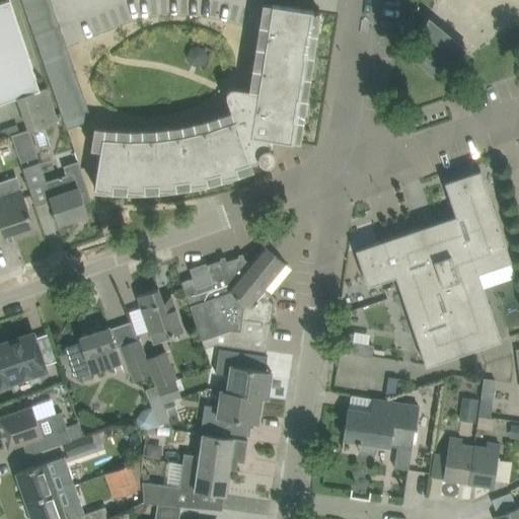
[(0,0),(0,103),(17,98),(18,97),(30,130),(57,121),(46,88),(39,91),(29,64),(8,0),(0,2),(0,0)]
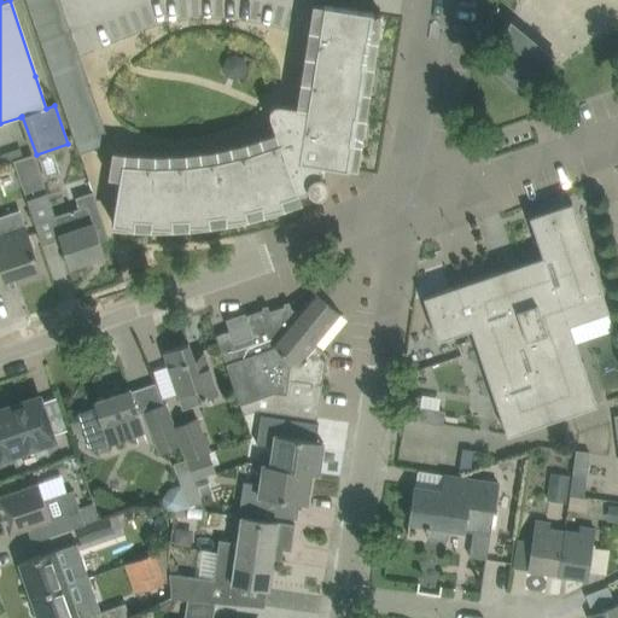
[(110,143),(80,57),(60,0),(24,0),(80,153),(110,143)]
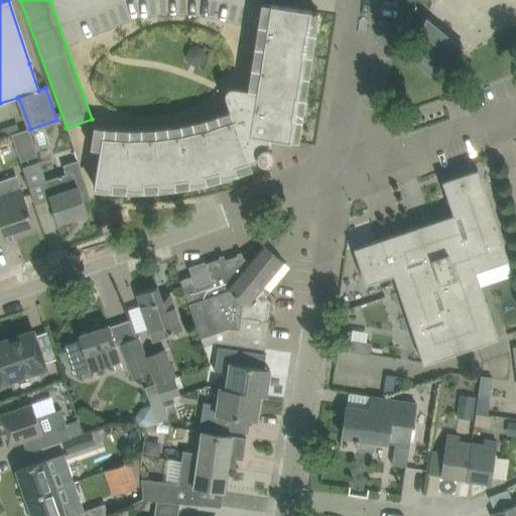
[(250,166),(251,165),(250,160),(259,157),(262,161),(268,161),(272,157),(273,153),(271,149),(267,147),(268,137),(298,142),(302,118),(300,117),(300,119),(294,118),(298,98),(303,99),(303,100),(304,100),(308,75),(307,75),(307,76),(301,75),(304,54),(310,55),(310,56),(311,56),(315,31),(314,31),(314,32),(308,31),(311,12),(317,13),(317,14),(318,14),(318,12),(261,2),(259,18),(268,20),(257,91),(234,87),(230,88),(226,92),(226,97),(234,119),(209,127),(182,133),(157,137),(130,138),(104,136),(106,127),(95,126),(91,147),(101,148),(95,186),(114,189),(114,187),(113,187),(114,182),(127,182),(126,188),(145,189),(146,188),(145,188),(144,182),(157,181),(158,187),(177,186),(177,185),(176,185),(175,179),(188,177),(189,183),(209,180),(209,179),(208,179),(206,174),(219,171),(220,176),(239,171),(239,170),(238,170),(236,165),(248,161),(250,166)]
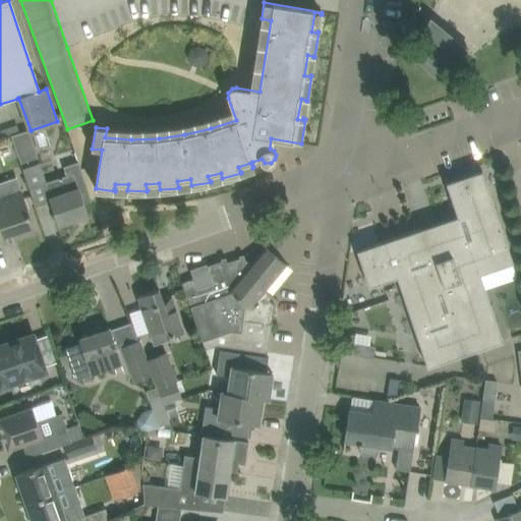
[(11,135),(12,136),(20,163),(39,157),(30,130),(30,129),(11,135)]
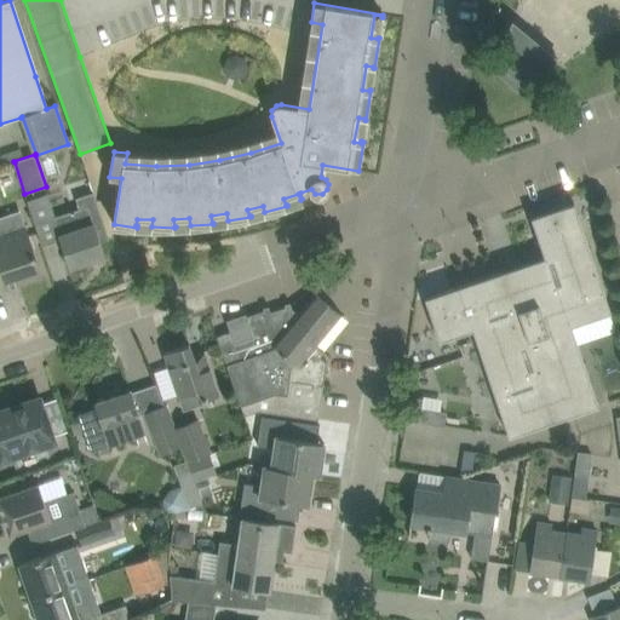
[(98,202),(55,217),(62,240),(70,267),(105,254),(101,242),(110,239),(98,202)]
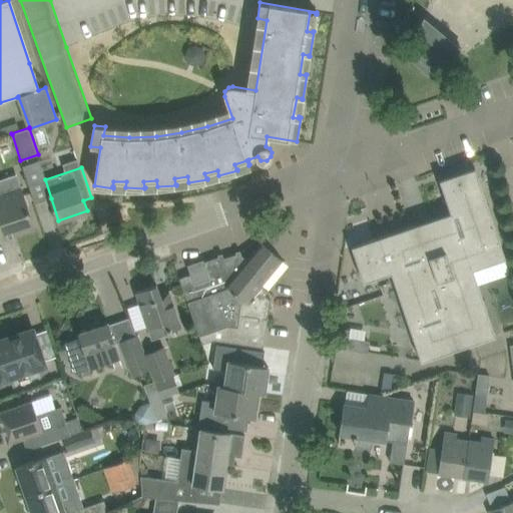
[(451,212),(430,220),(352,246),(364,282),(392,273),(422,361),(495,336),(473,270),(506,259),(475,167),(440,179),(451,212)]
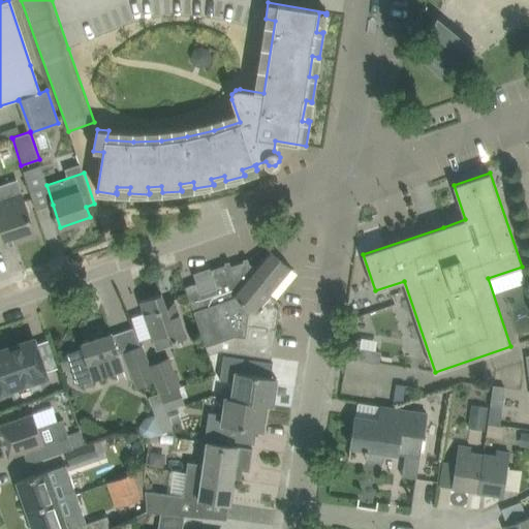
[(36,236),(22,192),(2,200),(0,192),(0,231),(4,246),(36,236)]
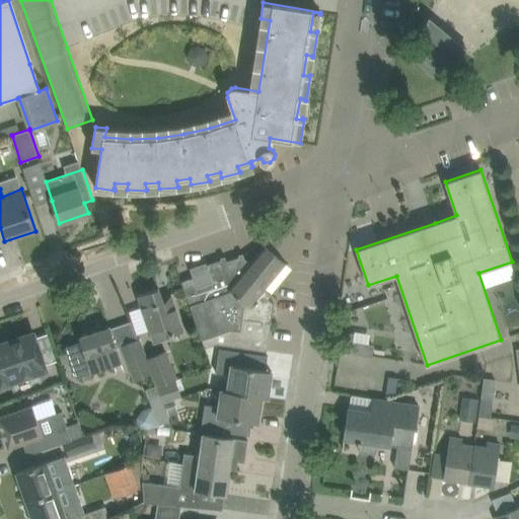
[(205,348),(217,344),(267,351),(274,303),(269,298),(272,294),(265,288),(286,263),(264,244),(249,262),(245,258),(240,260),(239,256),(222,263),(221,260),(207,265),(210,272),(181,282),(205,348)]
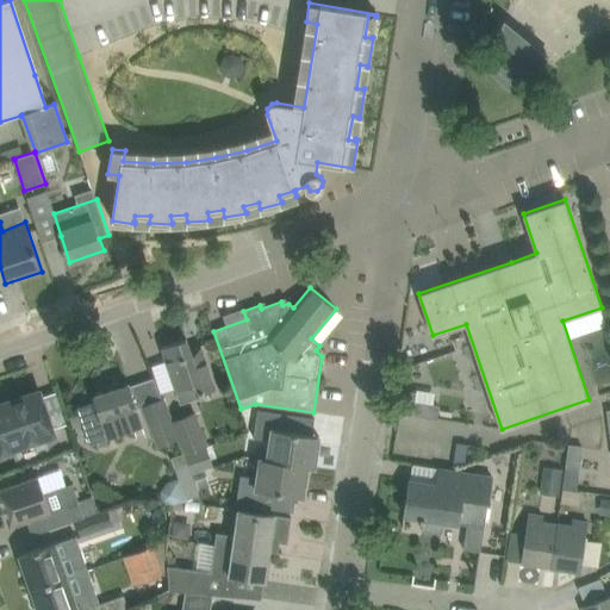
[(162,347),(169,369),(176,390),(195,384),(199,394),(216,390),(207,366),(200,343),(190,347),(187,338),(162,347)]
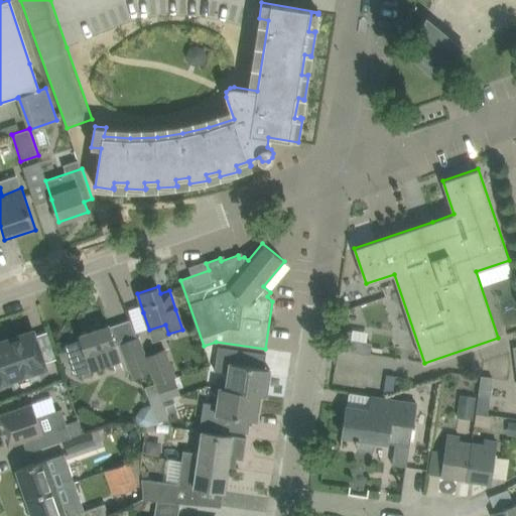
[(121,359),(117,347),(110,327),(109,325),(80,335),(81,339),(66,345),(76,375),(121,359)]
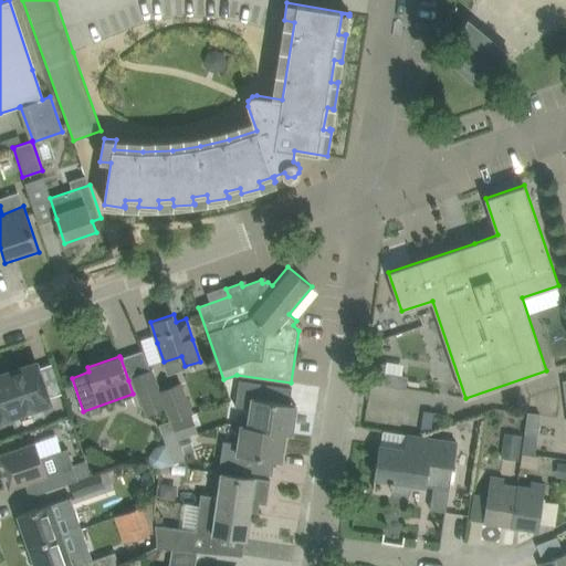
[(385,373),(386,364),(374,362),(370,381),(370,384),(383,386),(385,373)]
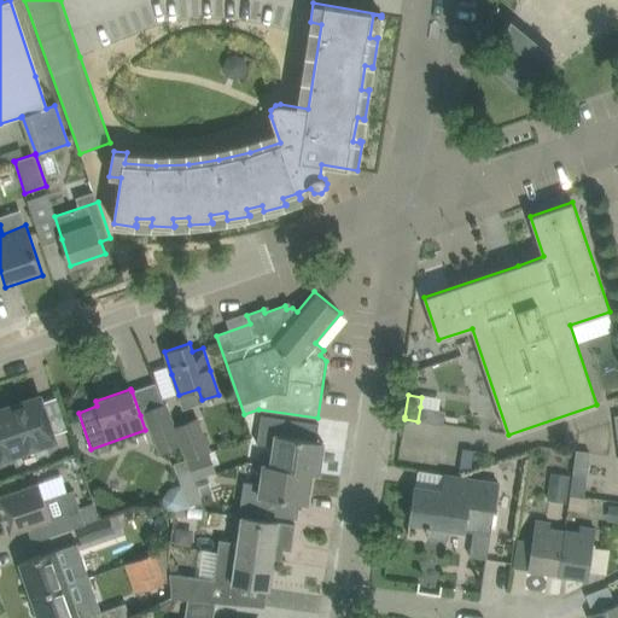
[(0,410),(0,458),(54,441),(40,397),(0,410)]
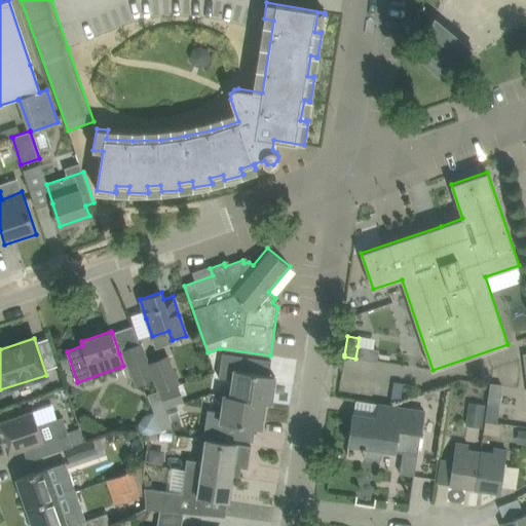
[(142,343),(122,351),(137,385),(153,378),(147,364),(149,363),(142,343)]
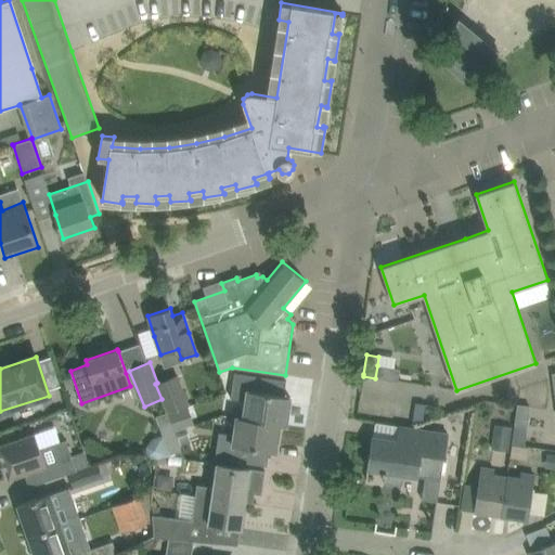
[(386,366),(378,365),(377,377),(399,381),(400,369),(386,366)]
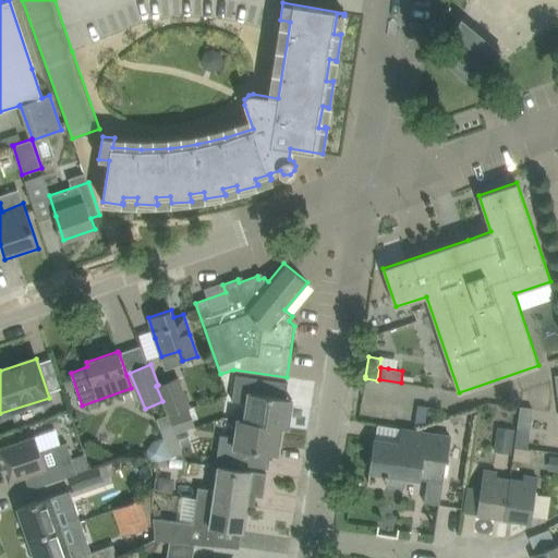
[(239,419),(239,420),(288,426),(292,398),(286,397),(288,383),(237,375),(232,400),(247,403),(245,420),(239,419)]
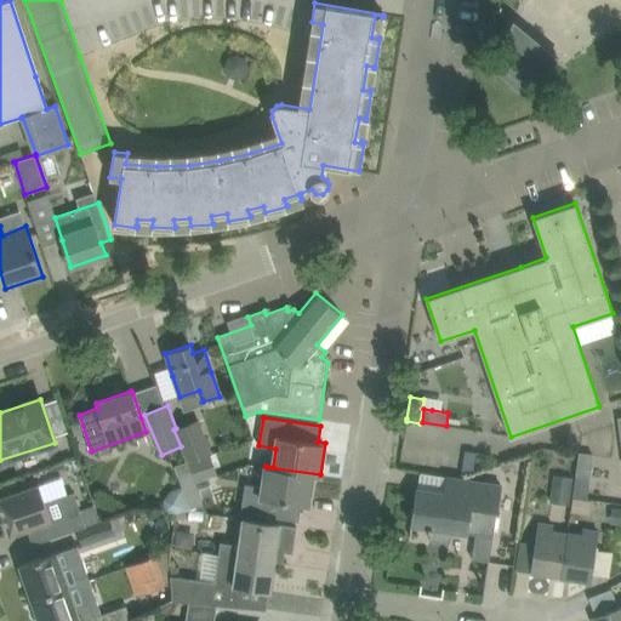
[(212,453),(199,419),(176,428),(174,429),(181,446),(187,462),(188,462),(212,453)]
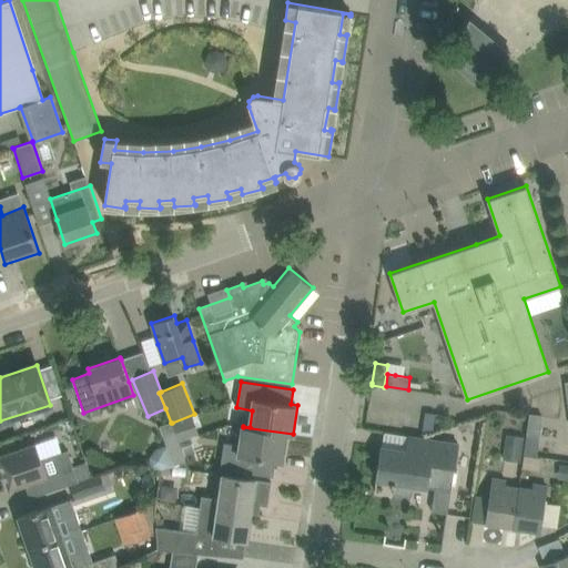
[(411,427),(412,414),(379,408),(377,422),(411,427)]
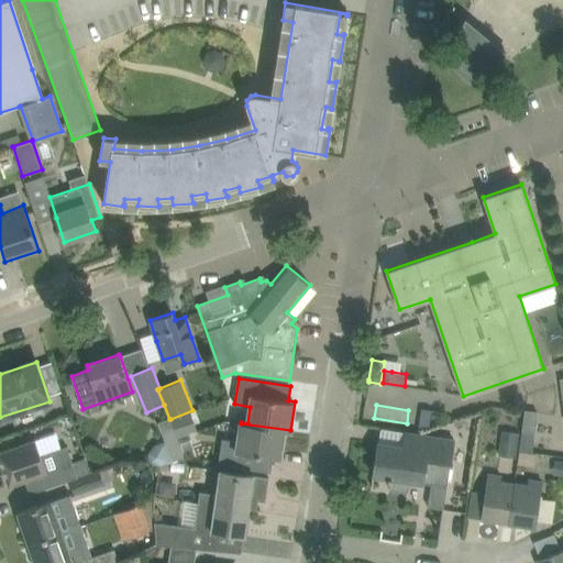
[(197,430),(191,412),(170,419),(177,437),(197,430)]
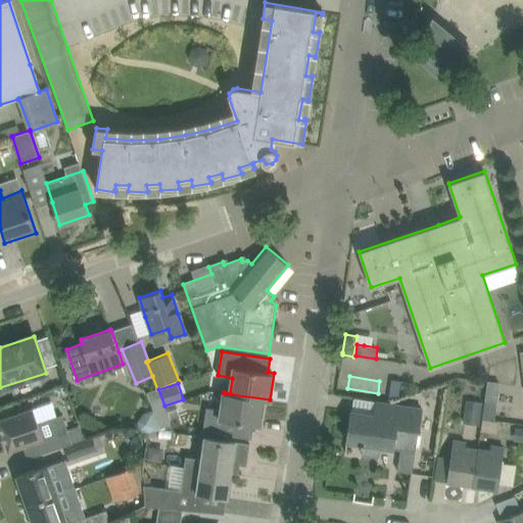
[(164,406),(158,389),(157,389),(147,392),(153,410),(160,429),(172,426),(164,406)]
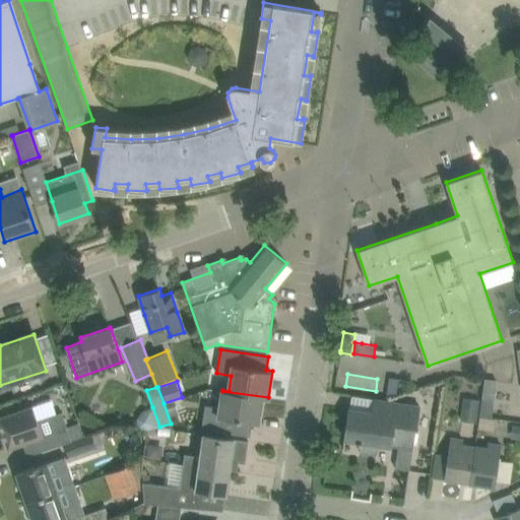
[(219,407),(205,405),(202,430),(251,437),(253,423),(258,424),(262,397),(268,398),(268,397),(222,391),(219,407)]
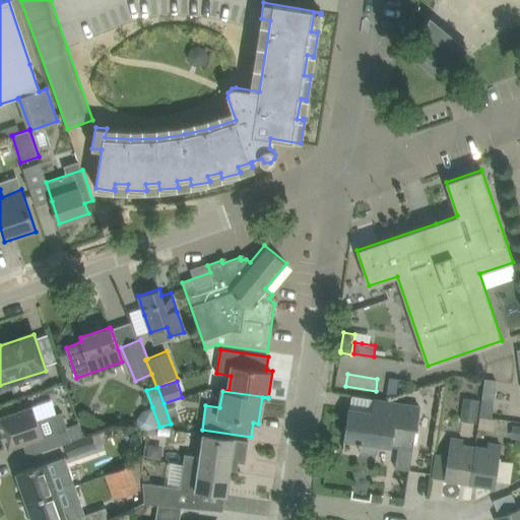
[(464,398),(462,410),(478,413),(480,400),(464,398)]
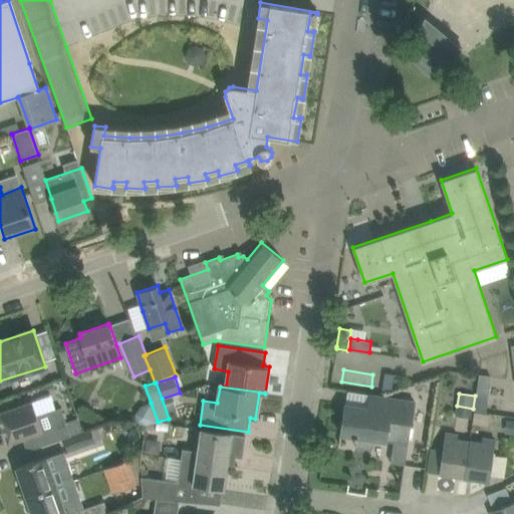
[(372,450),(373,439),(409,445),(412,423),(415,402),(370,395),(368,408),(345,405),(340,434),(354,436),(354,439),(355,439),(354,448),(372,450)]
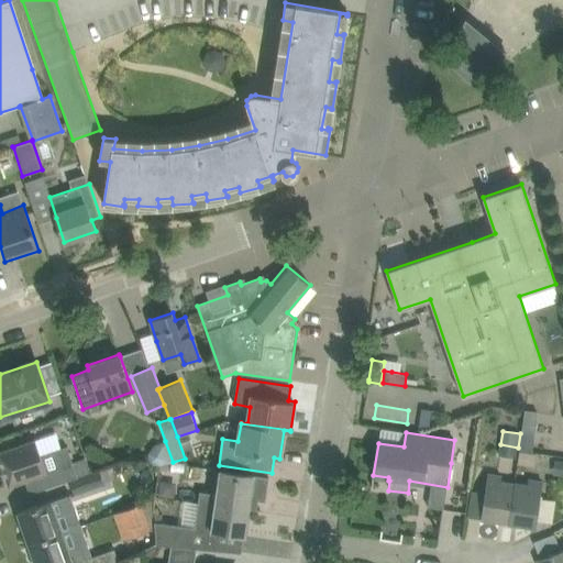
[(519,450),(532,452),(534,434),(522,433),(519,450)]
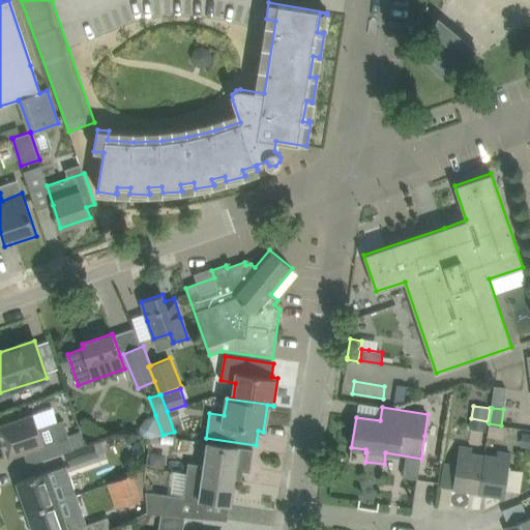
[(173,425),(182,421),(177,409),(169,413),(173,425)]
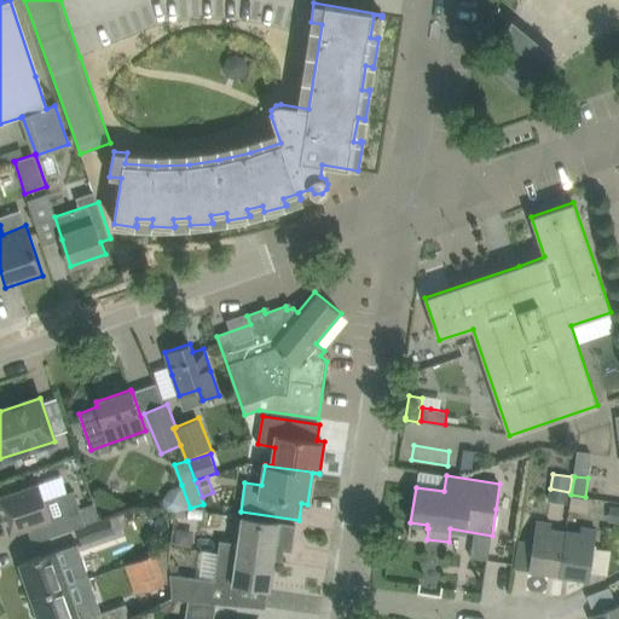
[(55,536),(75,528),(100,519),(96,503),(80,509),(74,491),(68,492),(45,501),(40,485),(39,484),(0,496),(0,505),(10,534),(50,521),(55,536)]
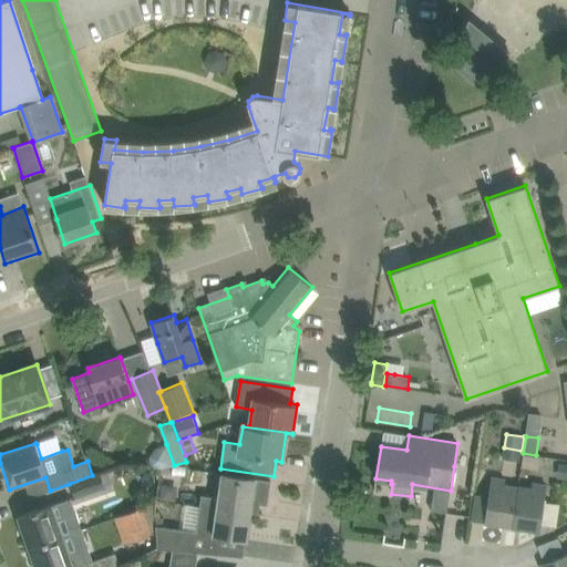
[(92,475),(69,484),(73,496),(74,500),(105,488),(105,487),(101,474),(100,473),(92,475)]
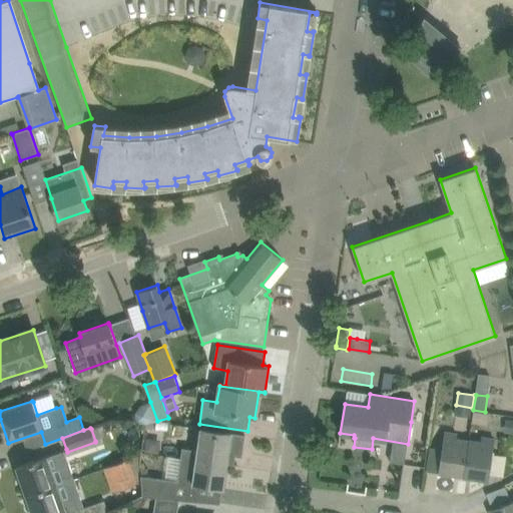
[(180,458),(226,465),(227,455),(241,457),(245,435),(201,428),(198,450),(182,448),(180,458)]
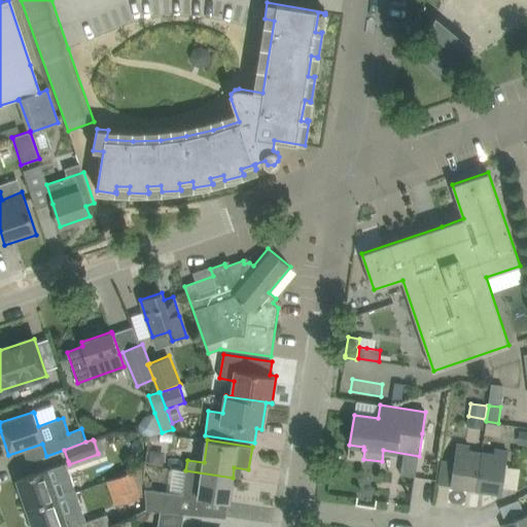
[(457,444),(453,466),(450,487),(476,491),(482,453),(468,451),(469,446),(457,444)]
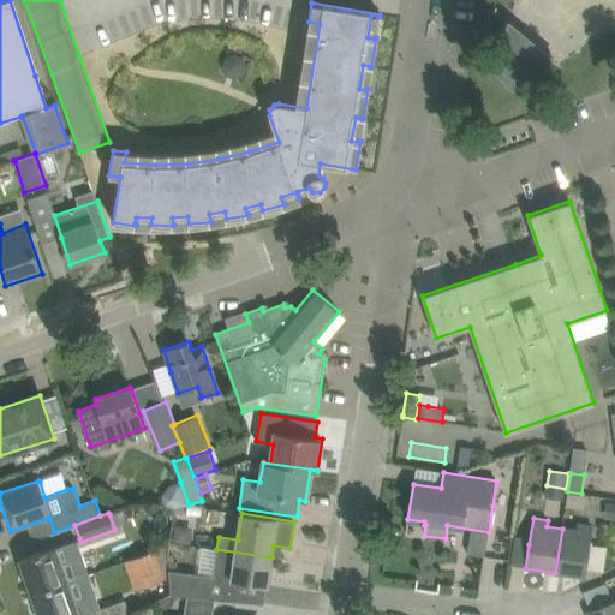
[(190,533),(185,527),(177,526),(175,541),(189,542),(190,533)]
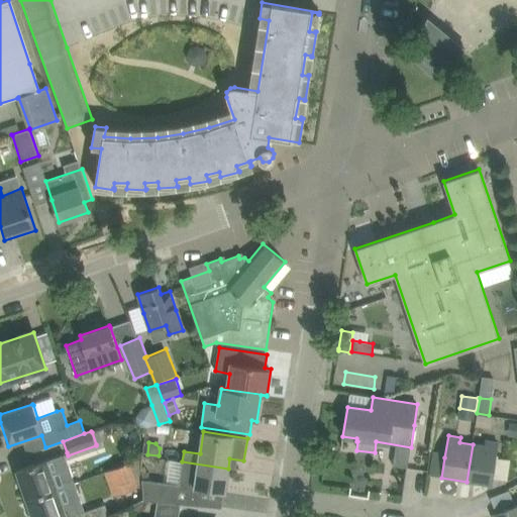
[(473,444),(467,482),(492,485),(495,466),(498,443),(487,442),(486,446),(473,444)]
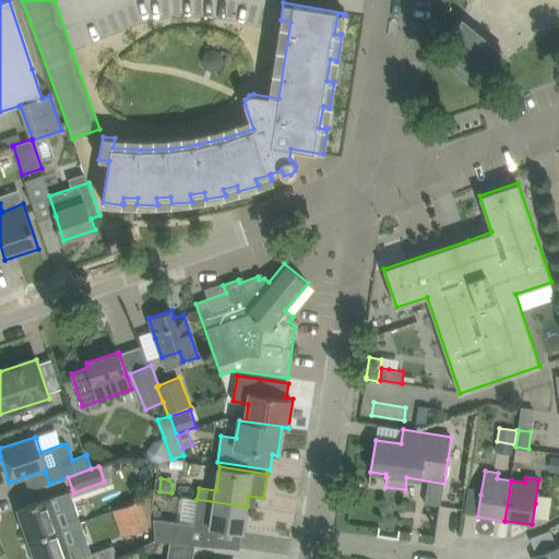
[(49,499),(49,497),(18,508),(30,540),(60,528),(55,512),(74,506),(70,491),(49,499)]
